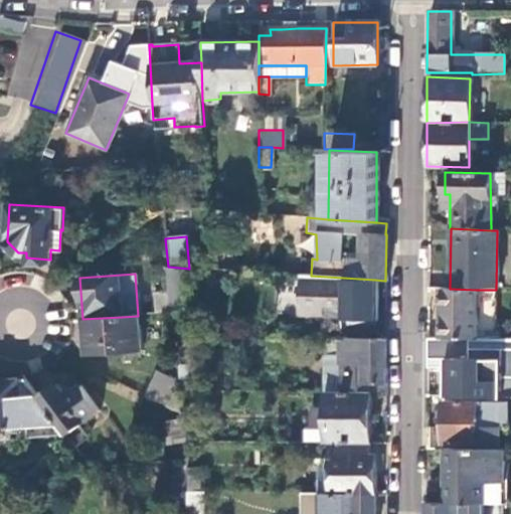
[(311,276),(300,276),(300,316),(322,317),(322,306),(342,307),(342,320),(342,339),(374,339),(375,280),(311,276)]
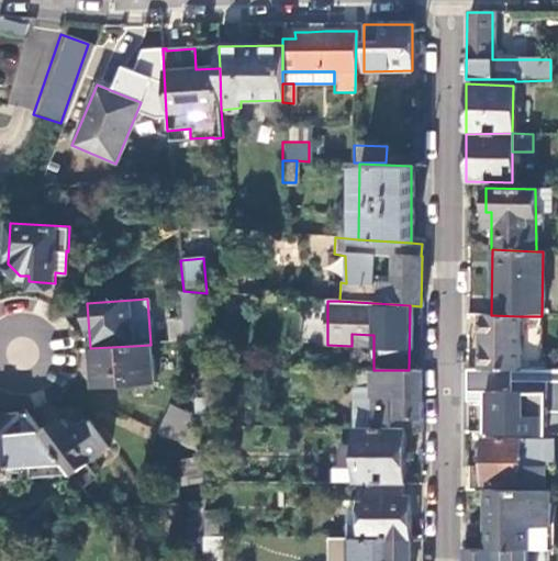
[(520,371),(520,316),(491,315),(481,315),(480,371),(520,371)]
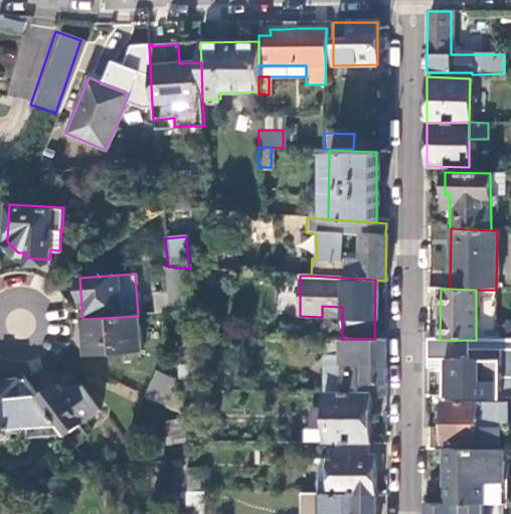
[(153,299),(154,315),(166,314),(165,298),(153,299)]
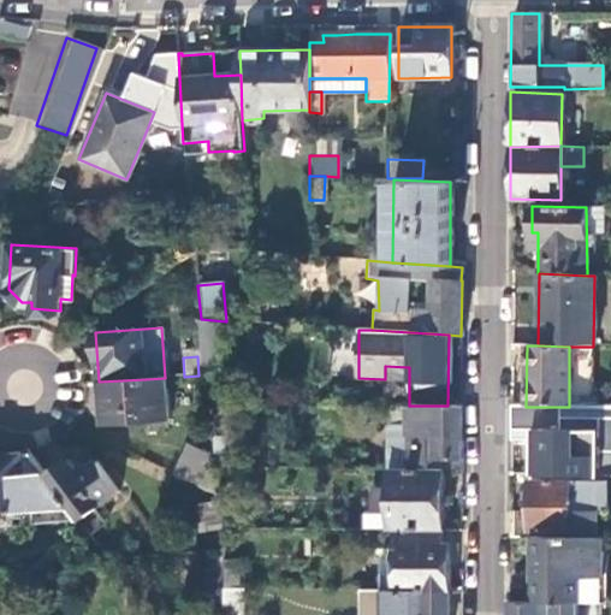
[(385,366),(385,379),(385,383),(409,383),(409,367),(385,366)]
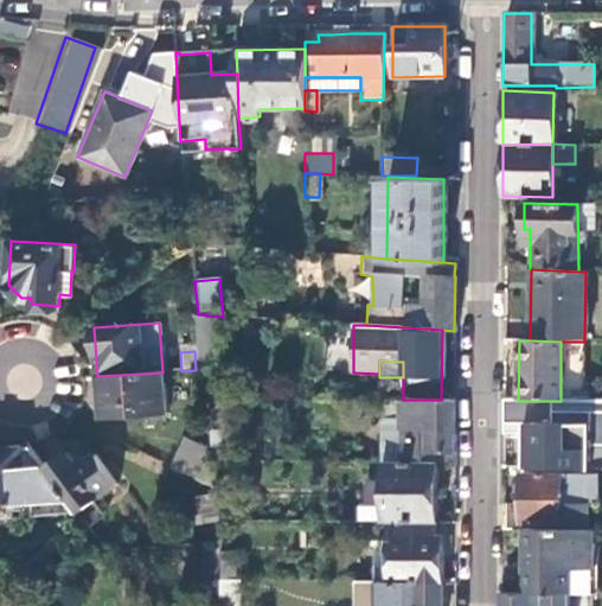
[(143,374),(97,376),(101,416),(166,413),(162,372),(143,374)]
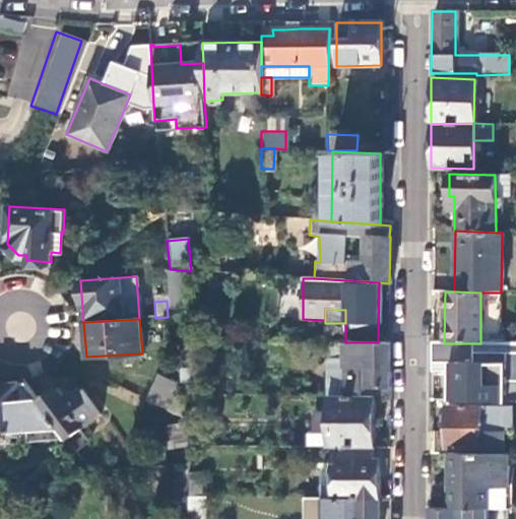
[(388,397),(389,342),(378,342),(345,342),(340,342),(340,344),(340,361),(327,361),(324,364),(325,396),(327,396),(374,397),(388,397)]
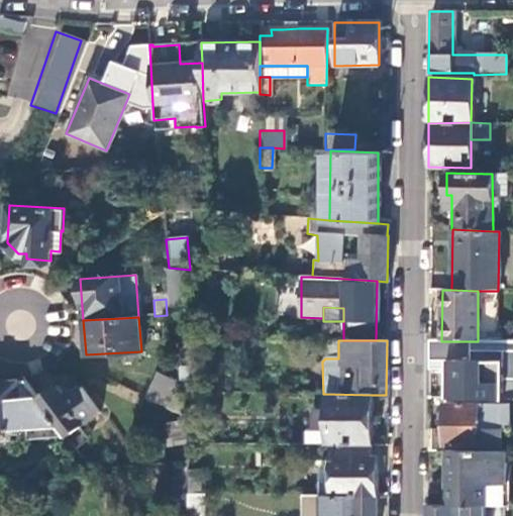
[(443,349),(442,398),(490,399),(491,374),(503,375),(503,351),(443,349)]
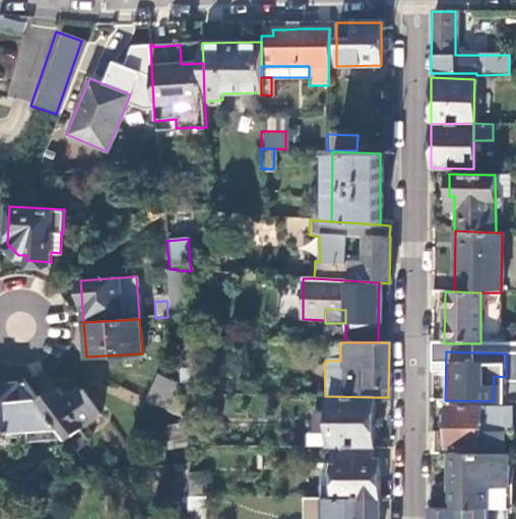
[(182,363),(182,394),(199,394),(200,363),(182,363)]
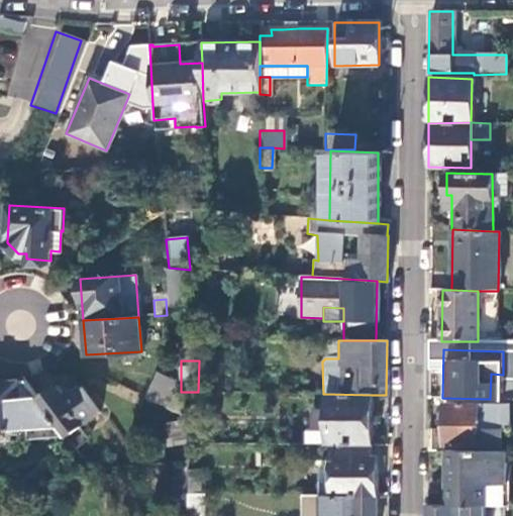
[(182,415),(177,382),(157,373),(145,399),(182,415)]
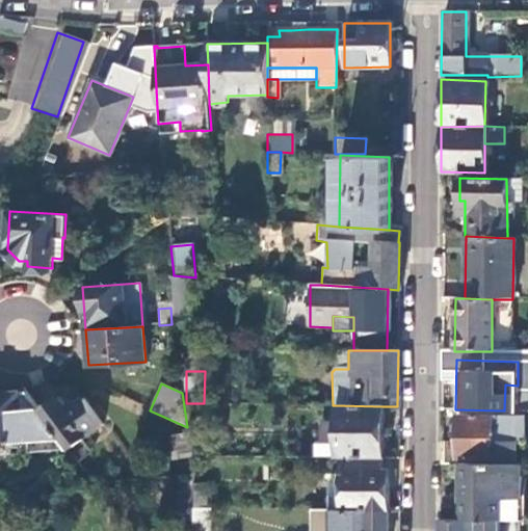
[(504,412),(517,412),(518,386),(505,385),(504,410),(504,412)]
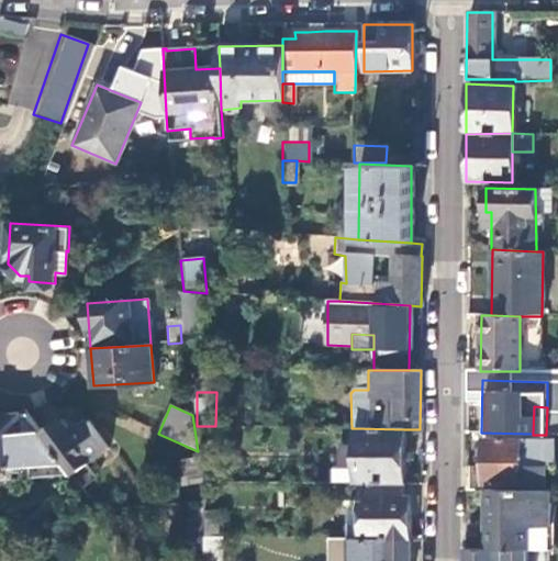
[(19,415),(0,416),(0,469),(30,467),(31,467),(41,467),(41,477),(71,474),(42,434),(31,418),(19,418),(19,415)]
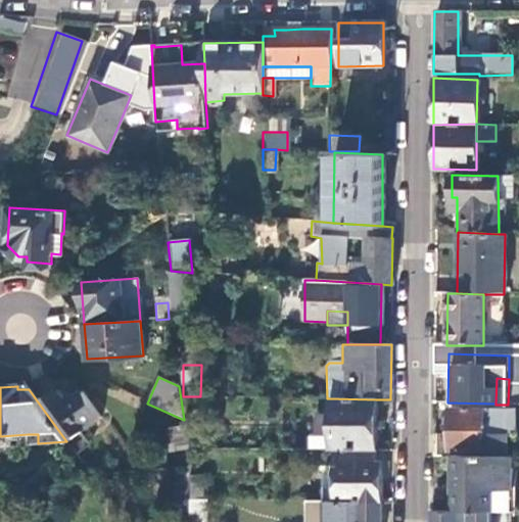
[(57,389),(39,404),(66,441),(100,418),(81,392),(67,401),(57,389)]
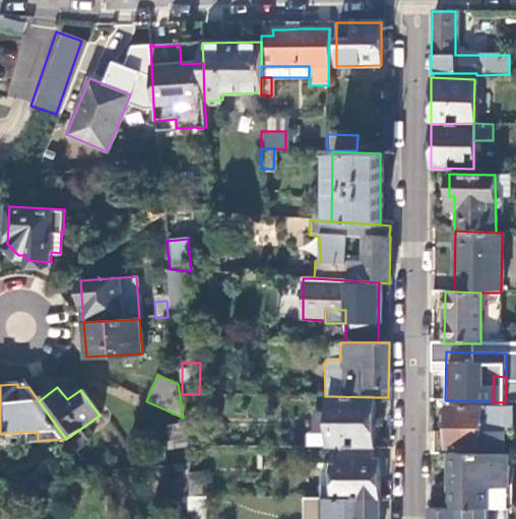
[(374,448),(374,397),(327,396),(327,413),(312,413),(312,433),(327,433),(326,447),(332,447),(374,448)]
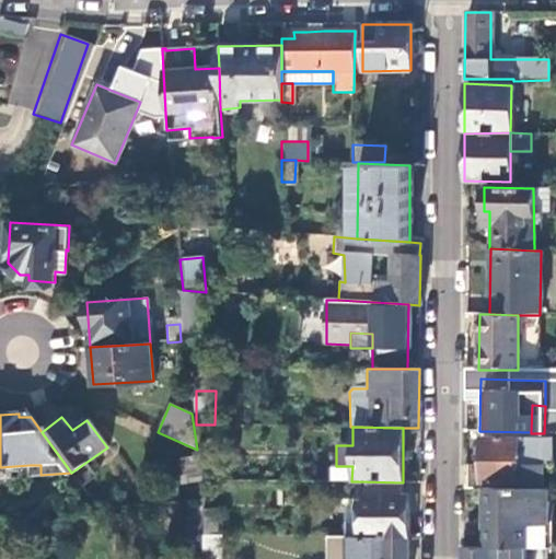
[(479,466),(463,465),(462,488),(478,489),(483,489),(529,490),(542,491),(544,491),(549,491),(549,467),(551,467),(551,439),(478,438),(479,466)]
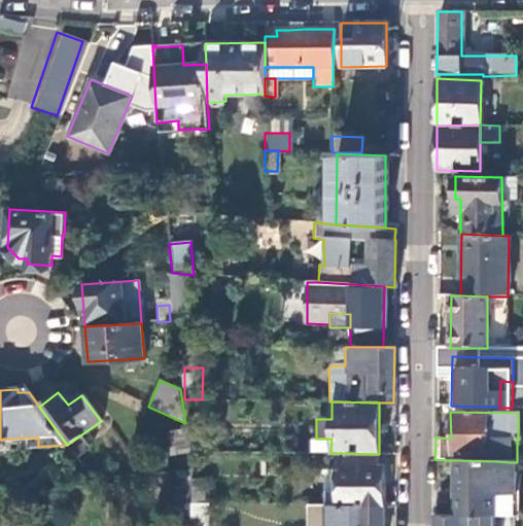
[(189,452),(186,430),(167,432),(170,455),(189,453),(189,452)]
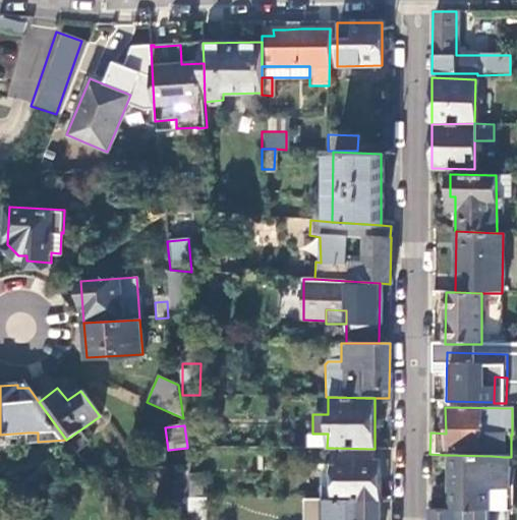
[(29,432),(27,432),(29,443),(38,442),(38,432),(29,432)]
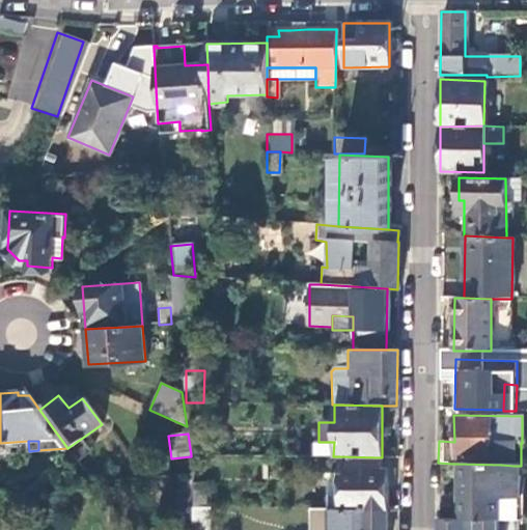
[(386,510),(386,457),(382,457),(339,456),(339,469),(338,509),(386,510)]
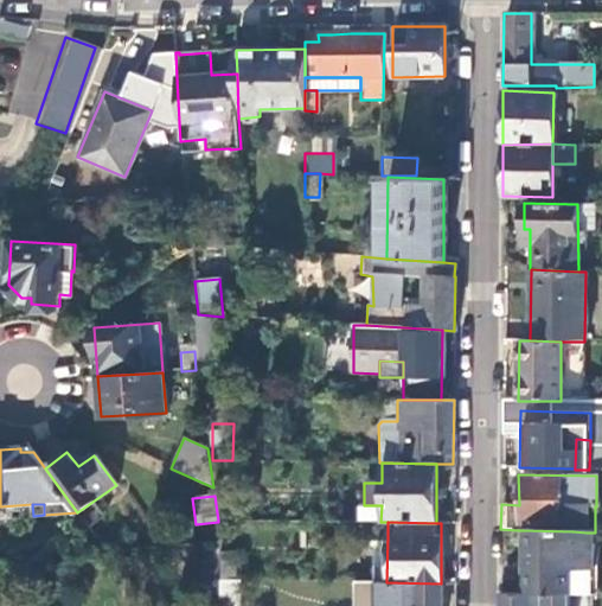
[(588,597),(589,533),(587,533),(572,531),(523,530),(524,595),(567,597),(586,597),(588,597)]
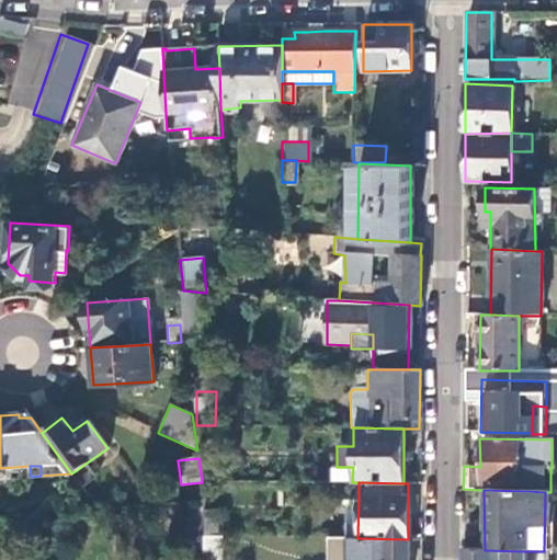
[(349,495),(348,538),(357,538),(359,495),(349,495)]
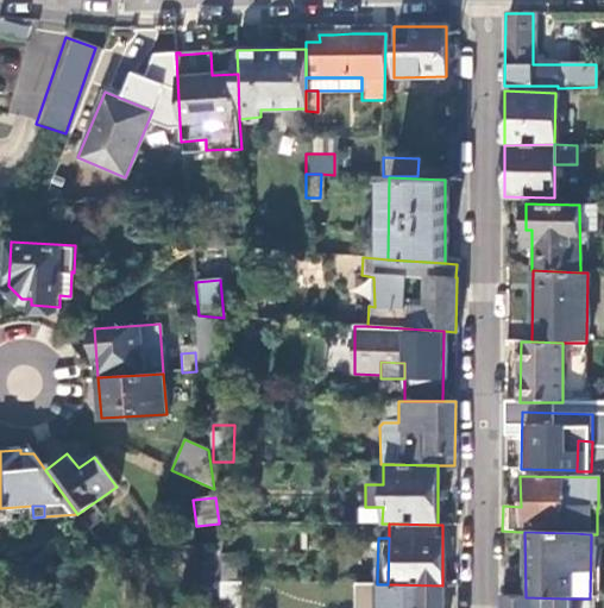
[(238,607),(239,582),(219,582),(218,607),(238,607)]
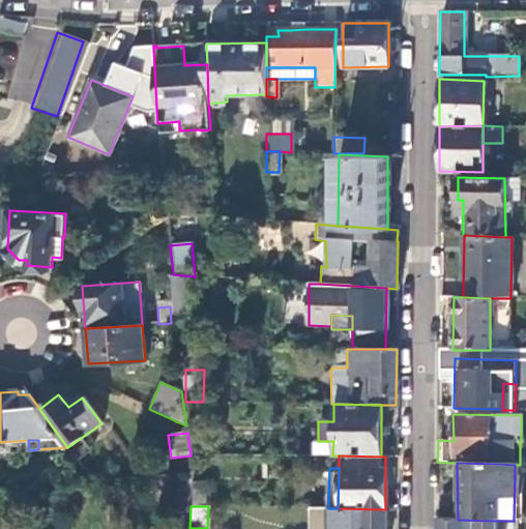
[(328,508),(308,508),(307,528),(385,528),(385,509),(338,508),(328,508)]
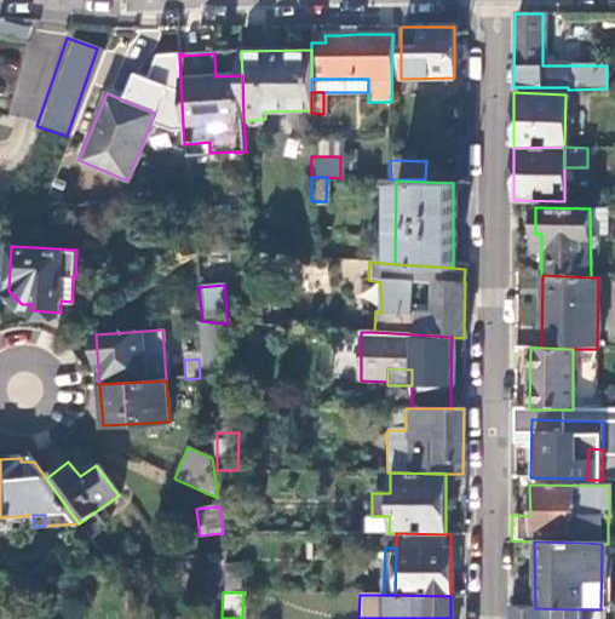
[(579,618),(579,609),(535,608),(511,608),(511,618),(579,618)]
